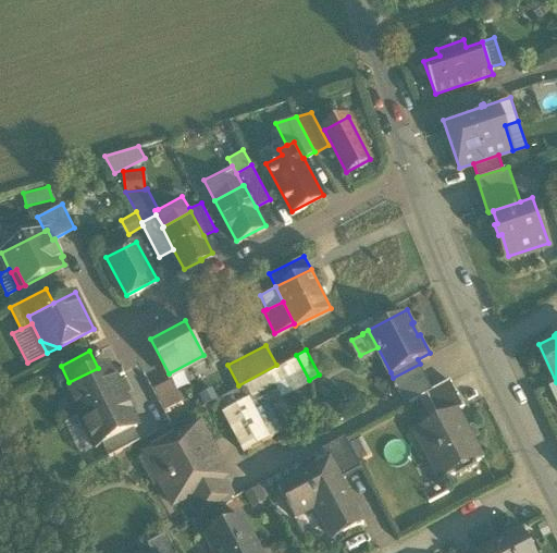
[(215,397),(243,450),(295,421),(280,395),(309,380),(296,355),(276,365),(238,385),(235,386),(224,393),(219,396),(215,397)]
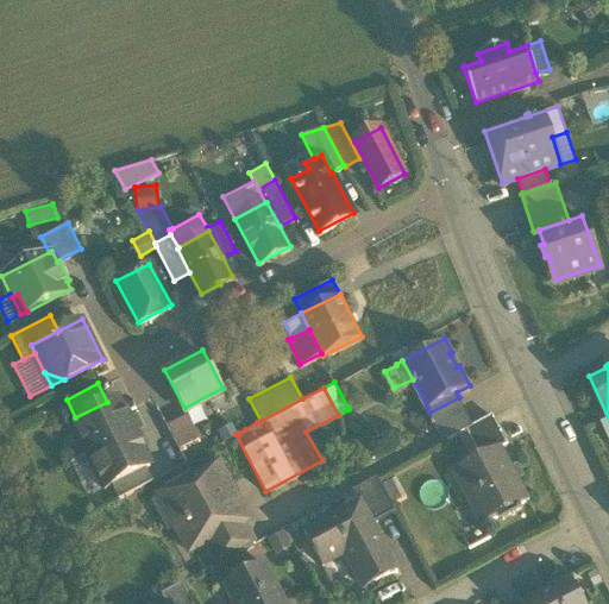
[(71,420),(87,451),(136,426),(127,409),(124,410),(117,396),(107,402),(75,417),(71,420)]
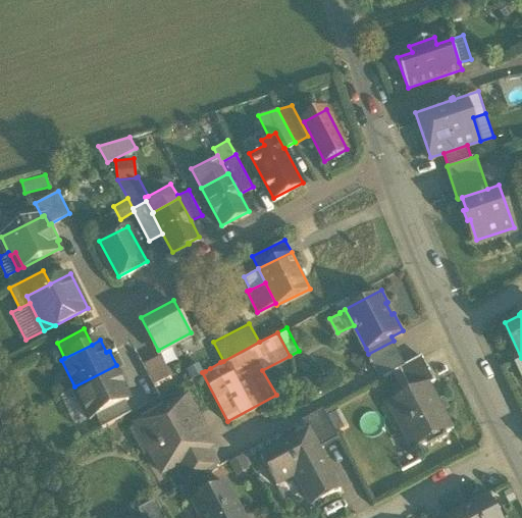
[(368,354),(374,365),(400,352),(394,341),(368,354)]
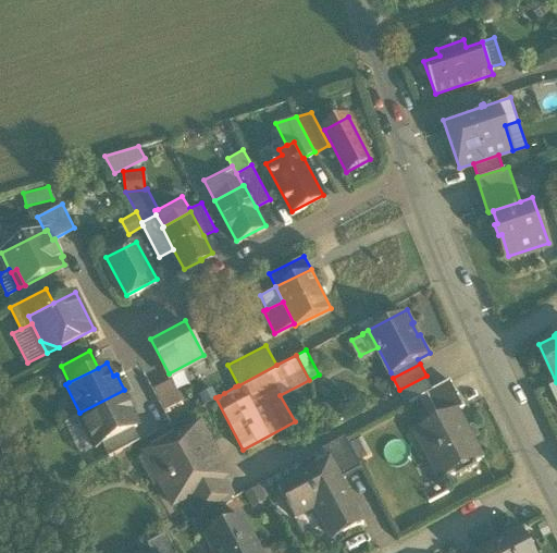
[(426,376),(399,390),(405,402),(426,391),(432,388),(426,376)]
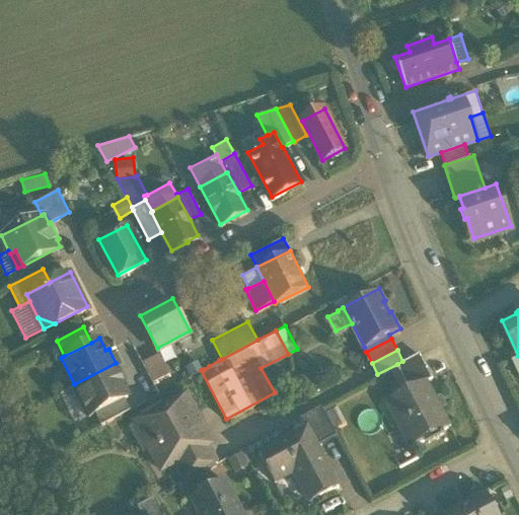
[(143,361),(153,379),(169,371),(159,352),(143,361)]
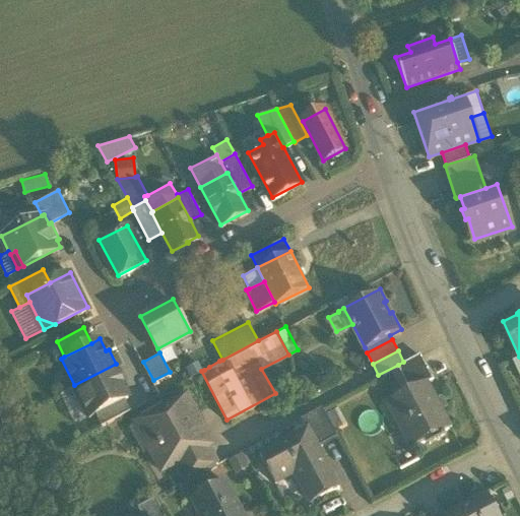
[(398,365),(410,389),(427,380),(428,381),(433,378),(419,353),(408,360),(403,362),(398,365)]
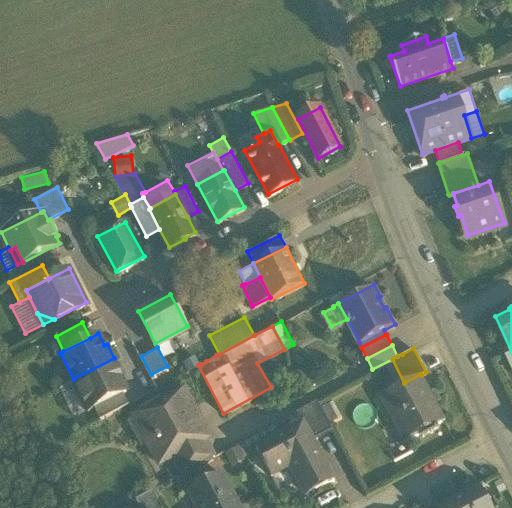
[(198,365),(201,364),(195,353),(182,360),(188,371),(198,365)]
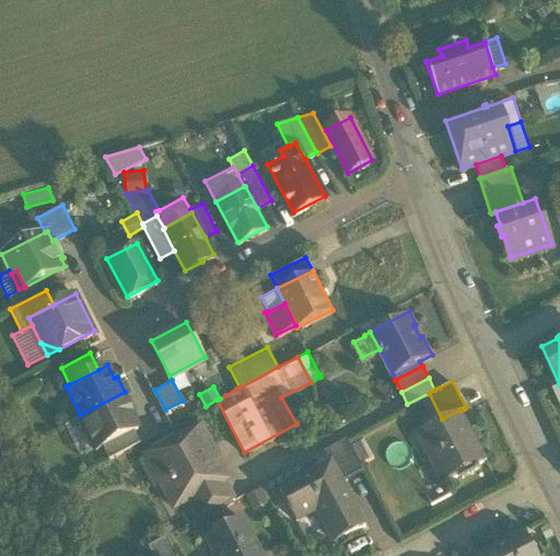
[(132,408),(125,392),(80,415),(95,447),(103,443),(135,428),(138,426),(129,409),(132,408)]
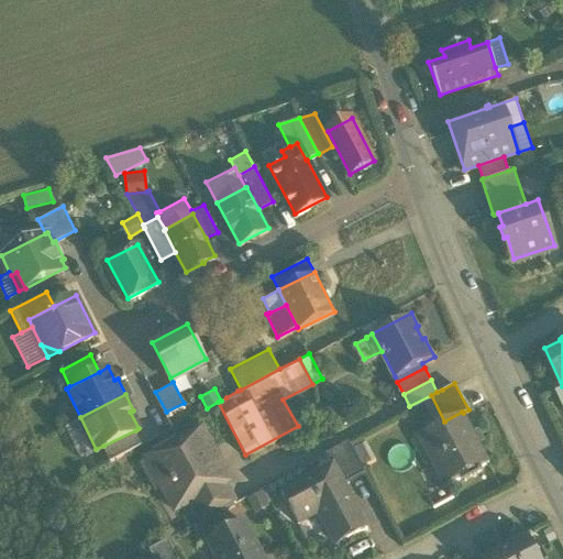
[(419,435),(444,485),(488,462),(463,413),(462,412),(444,422),(419,435)]
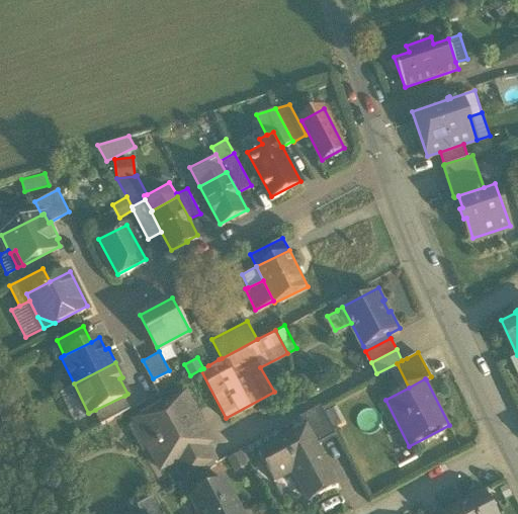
[(88,413),(74,383),(59,391),(74,420),(88,413)]
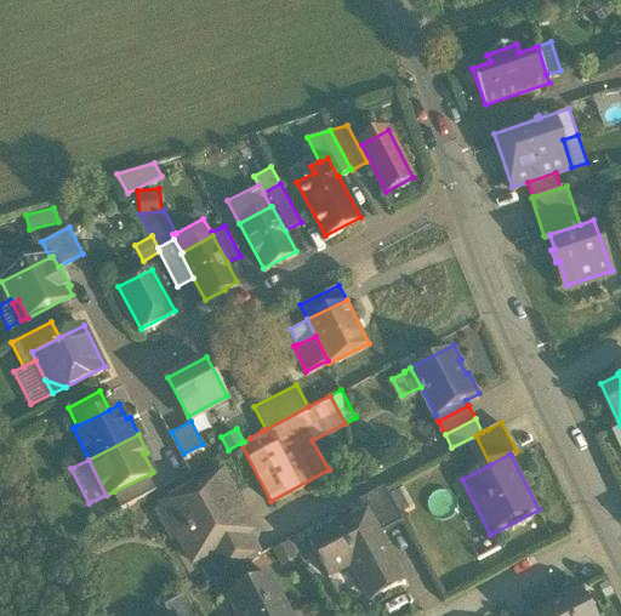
[(181,535),(194,559),(210,551),(249,530),(229,492),(233,491),(222,469),(171,497),(189,531),(181,535)]
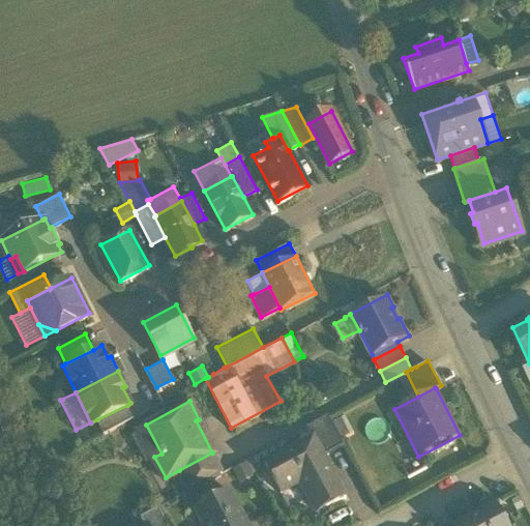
[(97,419),(104,432),(133,416),(127,405),(97,419)]
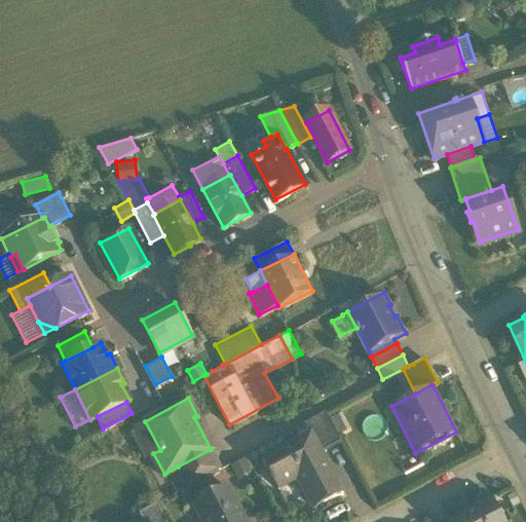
[(310,432),(321,451),(341,440),(326,411),(304,422),(309,433),(310,432)]
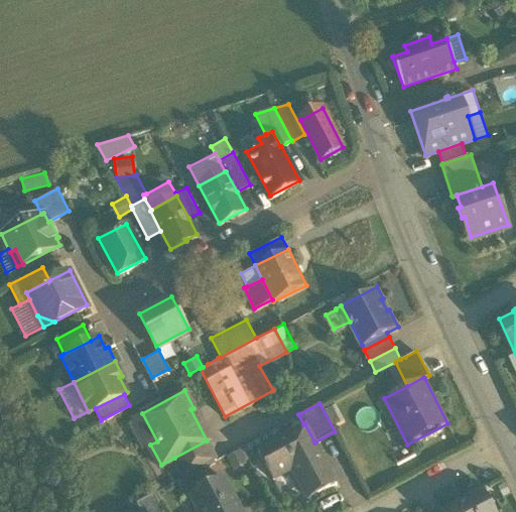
[(210,438),(194,408),(190,409),(207,440),(210,438)]
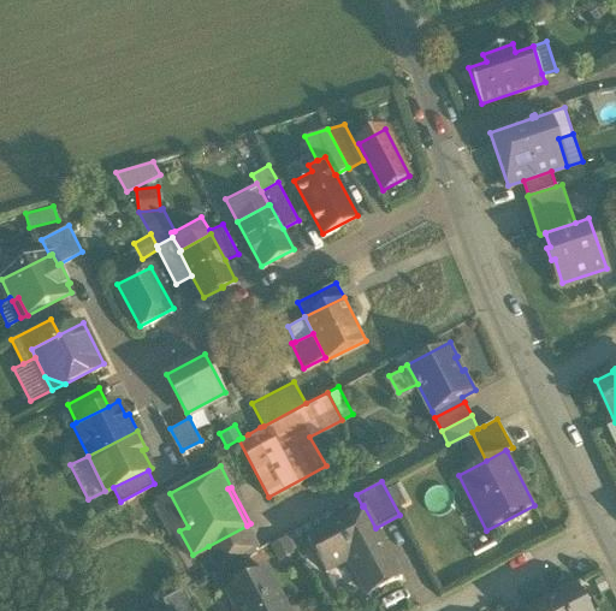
[(163,498),(179,531),(188,527),(170,493),(163,498)]
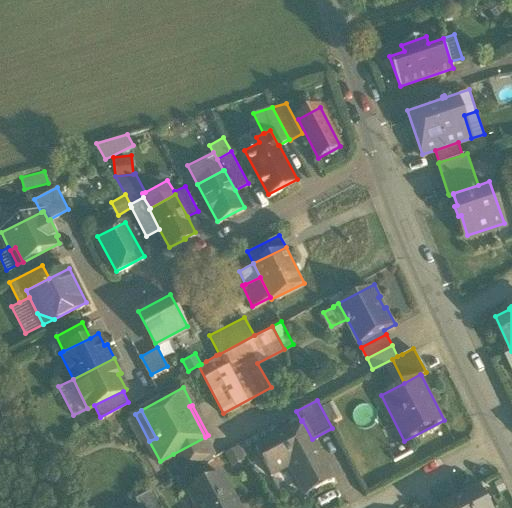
[(289,464),(303,490),(313,484),(315,488),(333,479),(312,439),(302,420),(301,421),(255,446),(270,474),(289,464)]
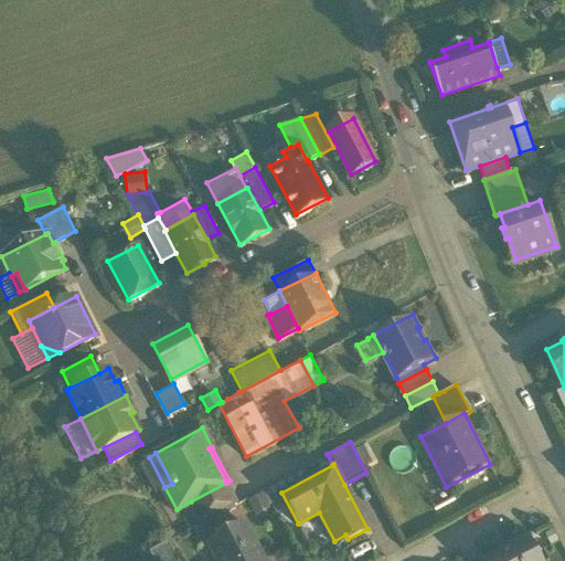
[(191,501),(202,521),(236,503),(226,483),(191,501)]
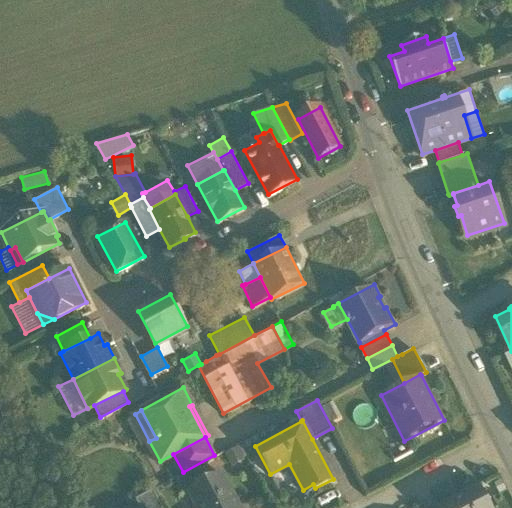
[(247,457),(240,443),(225,451),(232,465),(247,457)]
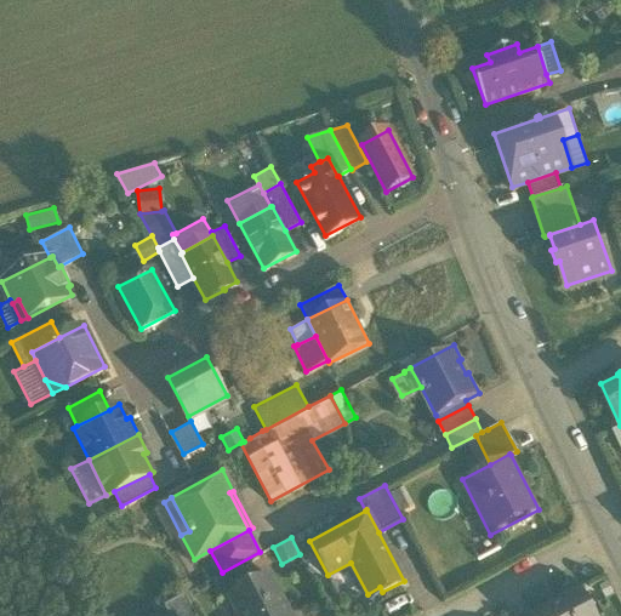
[(243,615),(289,615),(274,588),(278,587),(271,574),(231,594),(243,615)]
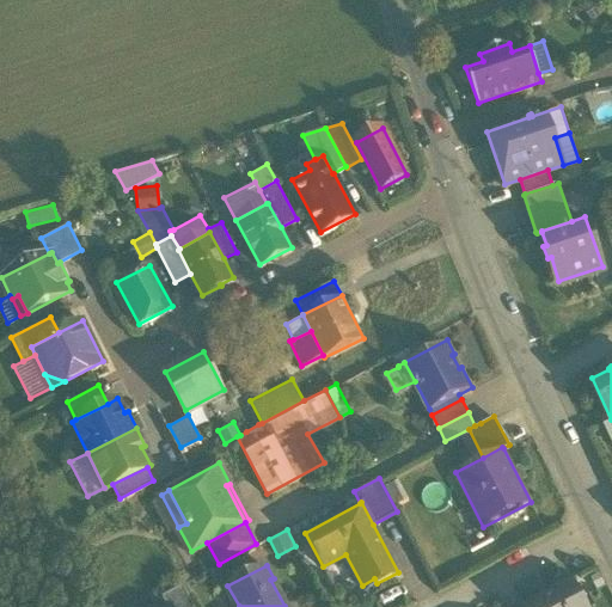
[(526,606),(586,606),(570,577),(552,587),(555,592),(526,606)]
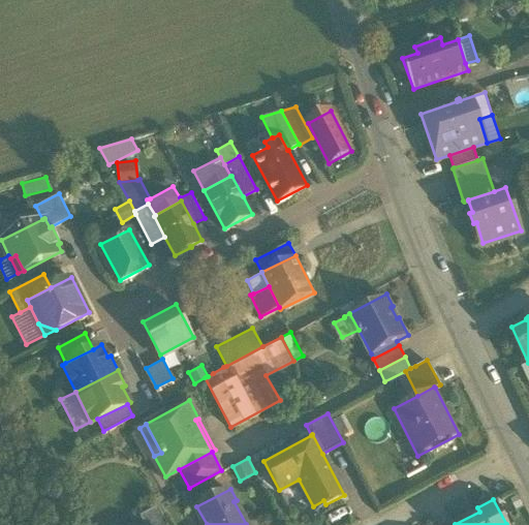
[(165,524),(155,505),(139,514),(146,524),(165,524)]
